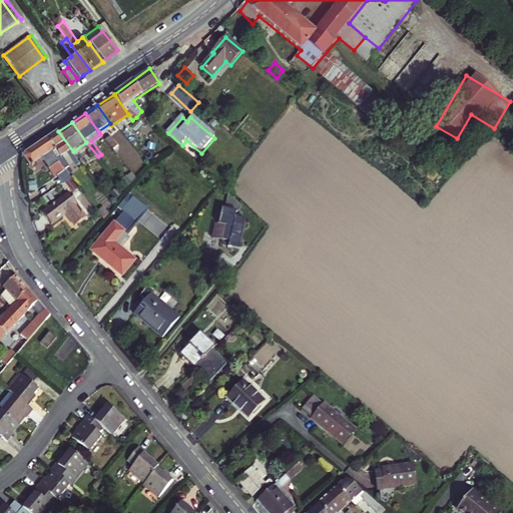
[(73,151),(58,131),(55,133),(48,138),(56,149),(63,158),(73,151)]
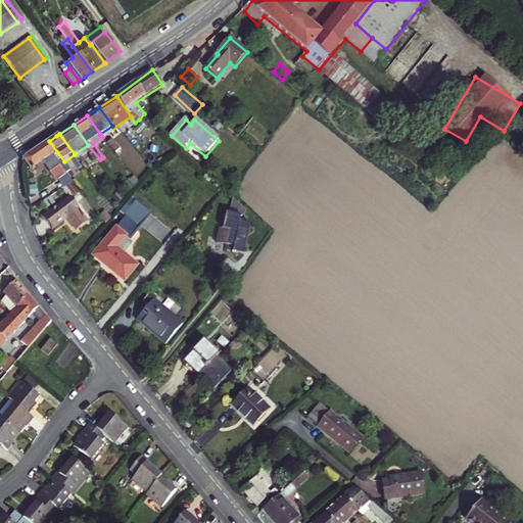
[(107,143),(108,144),(114,151),(115,152),(121,148),(112,139),(107,143)]
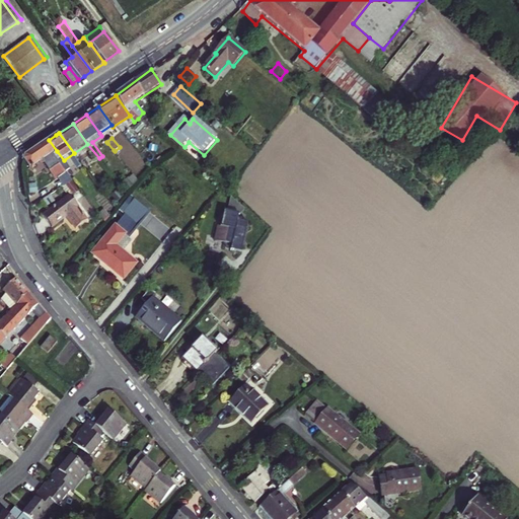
[(30,168),(43,160),(57,151),(49,140),(25,155),(24,159),(30,168)]
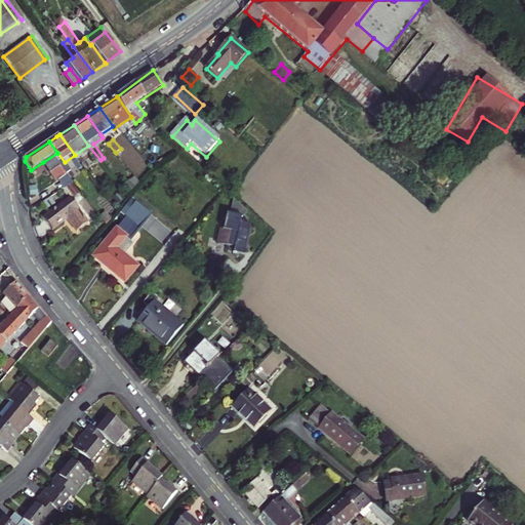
[(115,152),(109,145),(103,151),(109,158),(115,152)]
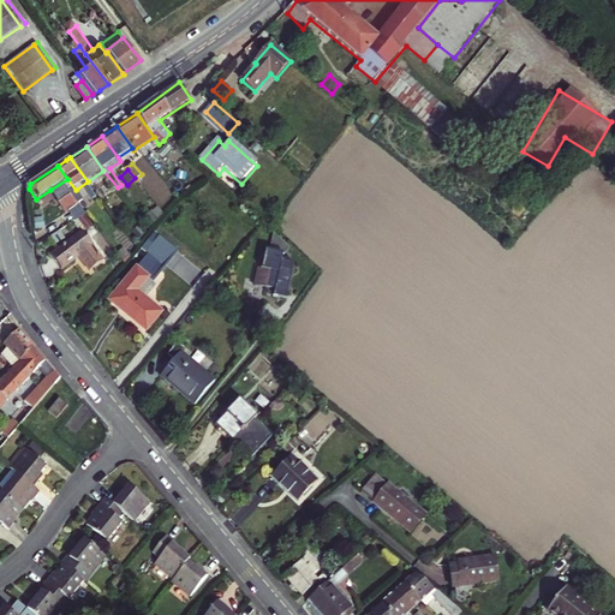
[(51,190),(59,202),(60,202),(63,201),(77,220),(87,214),(85,212),(72,192),(76,190),(67,179),(51,190)]
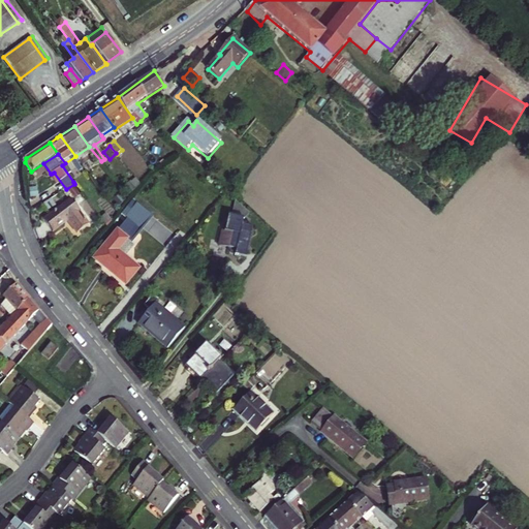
[(62,165),(73,182),(78,179),(72,172),(76,168),(79,170),(84,167),(75,156),(65,163),(62,165)]
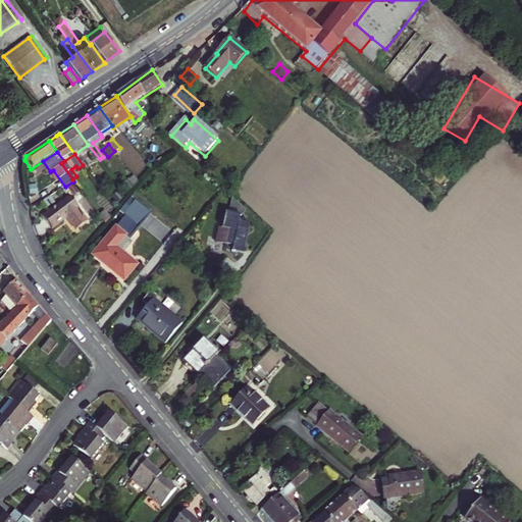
[(69,198),(44,218),(53,229),(66,218),(75,230),(87,221),(77,209),(79,208),(69,198)]
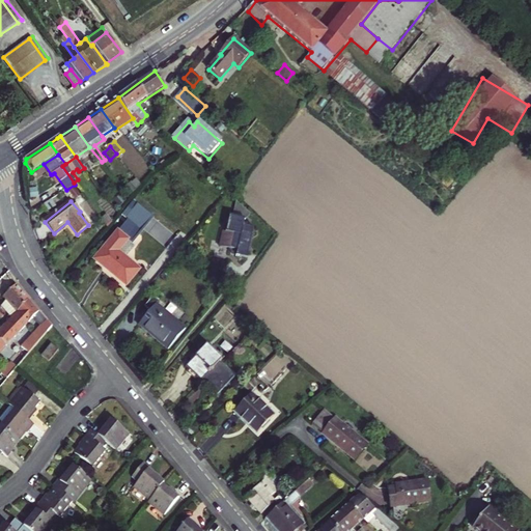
[(252,216),(235,201),(232,218),(230,218),(227,231),(222,230),(219,247),(229,248),(228,255),(248,259),(254,228),(243,226),(244,221),(248,221),(252,216)]
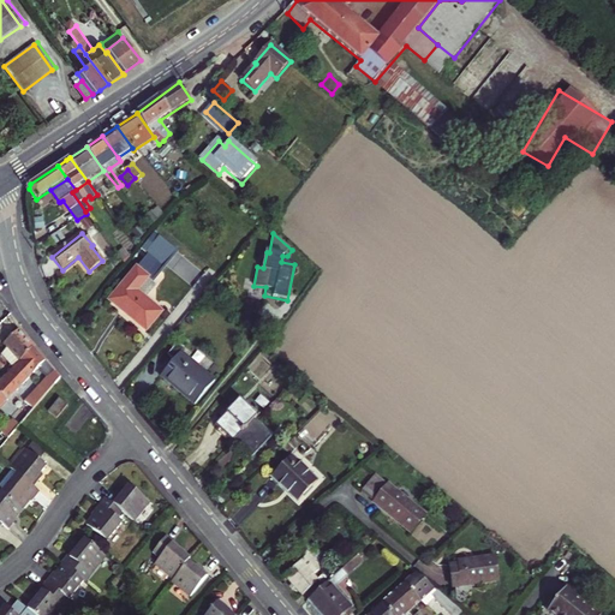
[(111,299),(147,330),(162,312),(145,298),(157,285),(151,281),(177,251),(162,239),(111,299)]
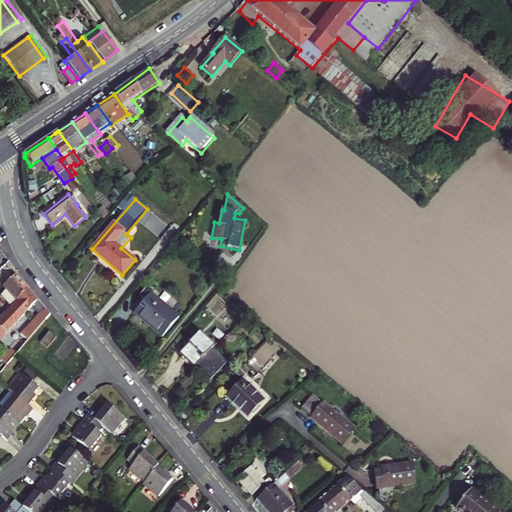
[(107,214),(102,207),(97,210),(103,217),(107,214)]
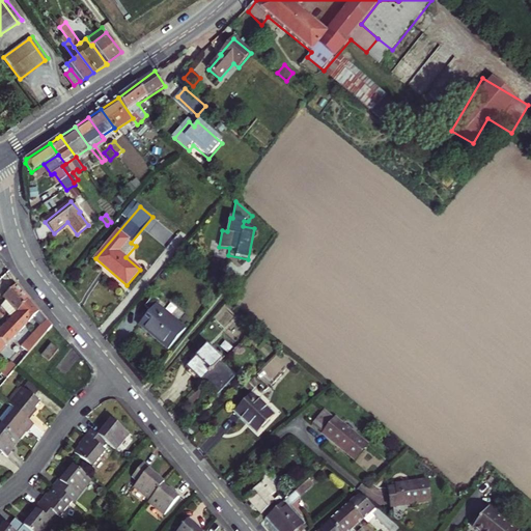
[(12,315),(28,299),(16,284),(4,296),(8,300),(3,306),(12,315)]
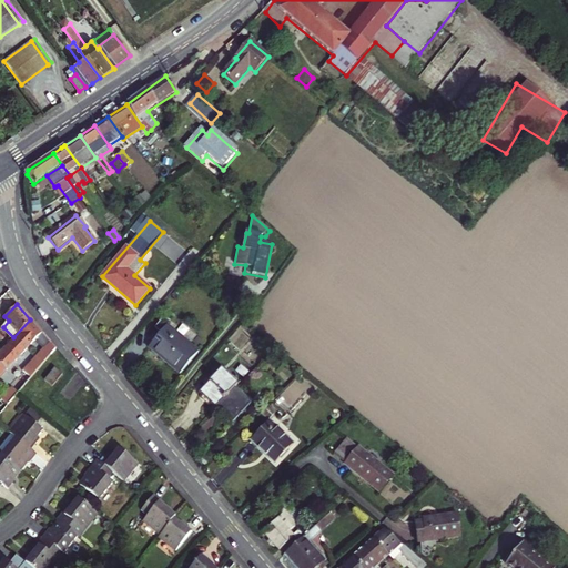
[(171,322),(165,317),(155,327),(161,333),(149,347),(180,374),(199,352),(168,325),(171,322)]
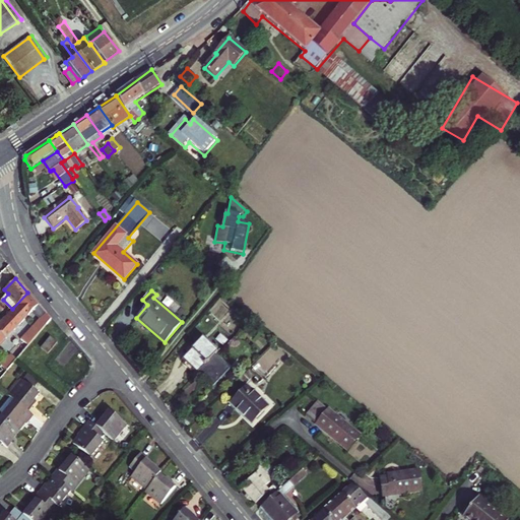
[(12,309),(0,321),(0,343),(33,310),(40,318),(30,329),(33,331),(23,341),(29,347),(53,321),(27,293),(12,309)]
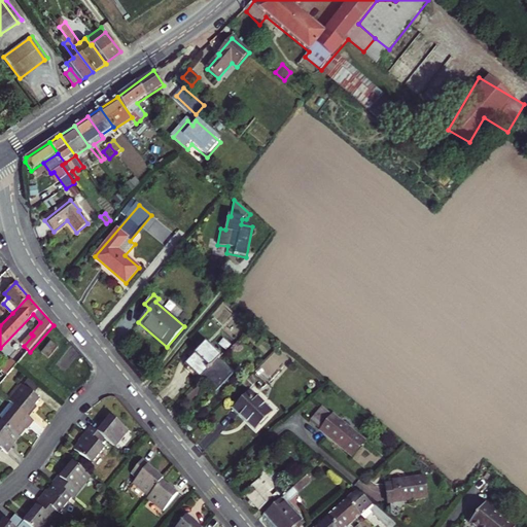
[(58,347),(50,342),(42,352),(48,358),(58,347)]
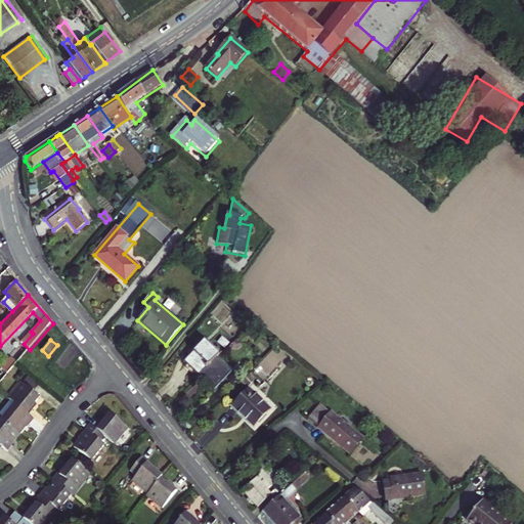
[(205,341),(184,362),(198,376),(218,354),(205,341)]
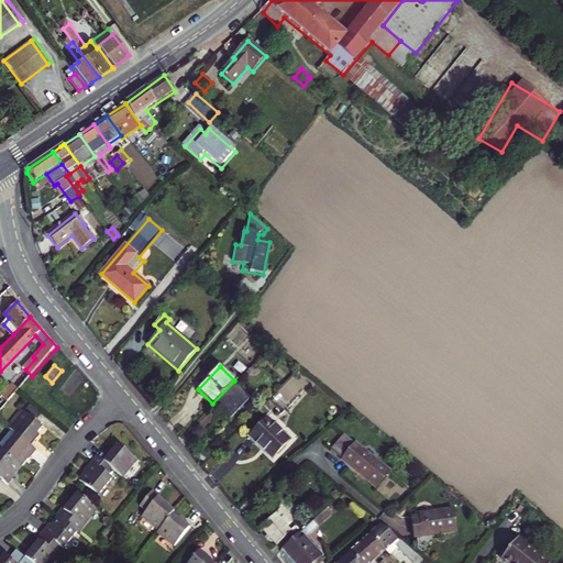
[(235,383),(234,381),(212,404),(230,420),(249,400),(233,385),(235,383)]
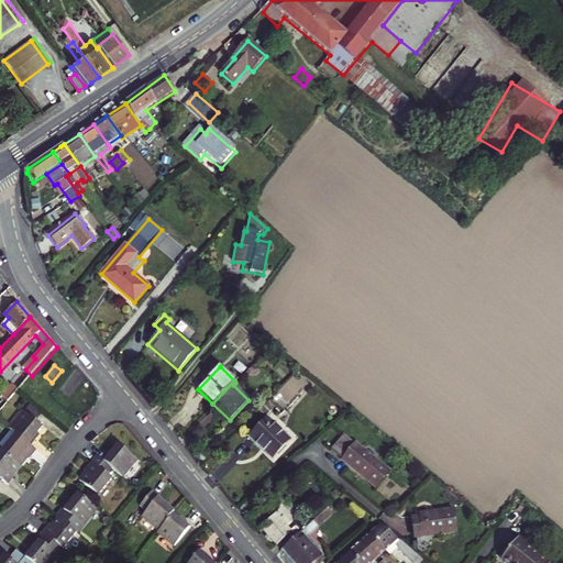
[(3,397),(10,403),(17,394),(19,392),(12,386),(3,397)]
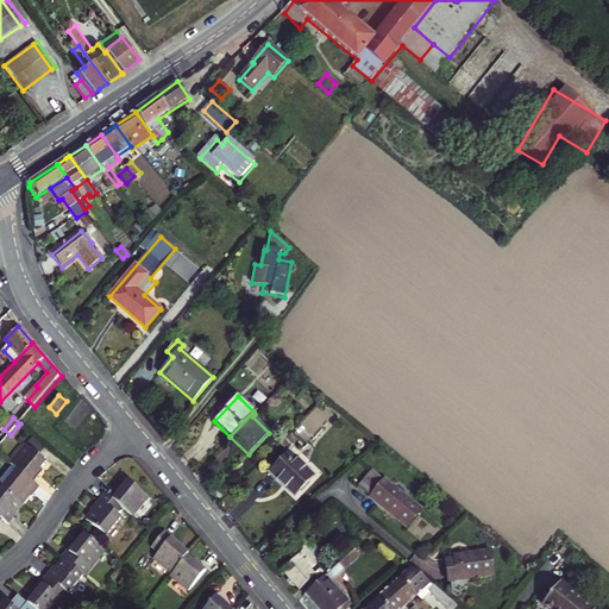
[(288,451),(289,449),(297,440),(290,434),(281,444),(288,451)]
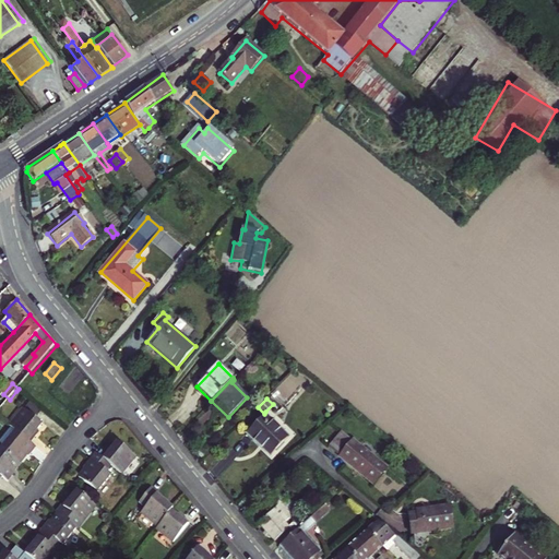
[(16,430),(31,441),(37,433),(35,431),(42,424),(24,409),(10,426),(16,430)]
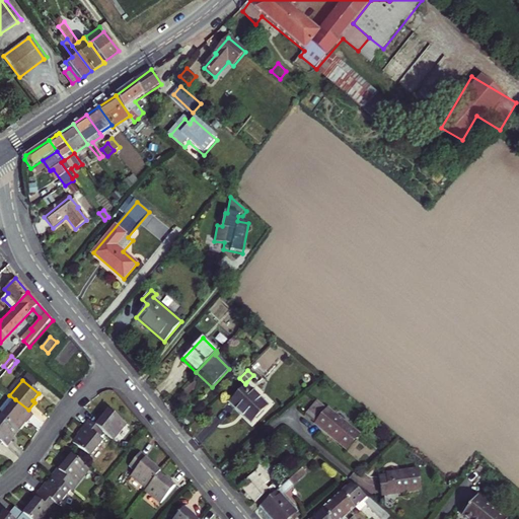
[(241,413),(251,422),(269,404),(247,384),(228,403),(239,415),(241,413)]
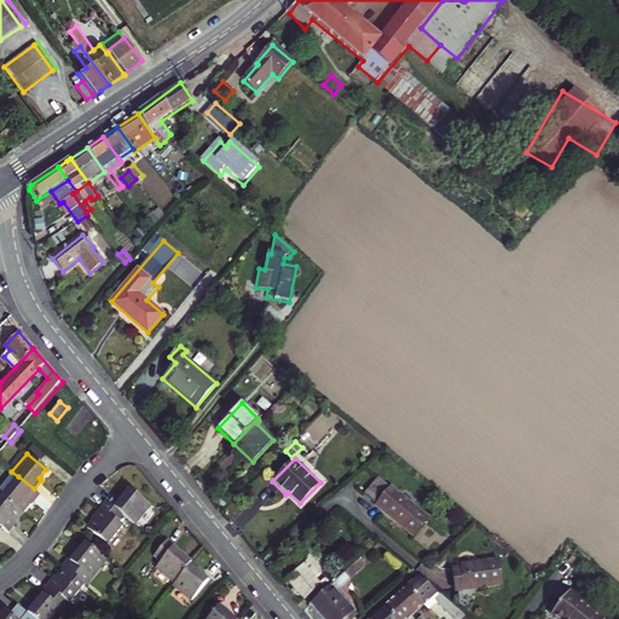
[(34,489),(18,476),(3,496),(22,512),(29,503),(32,504),(40,495),(34,489)]
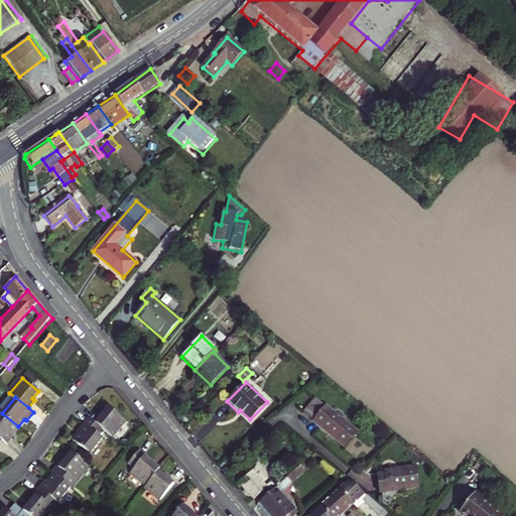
[(325,407),(313,398),(303,411),(313,420),(313,421),(345,446),(357,431),(326,406),(325,407)]
